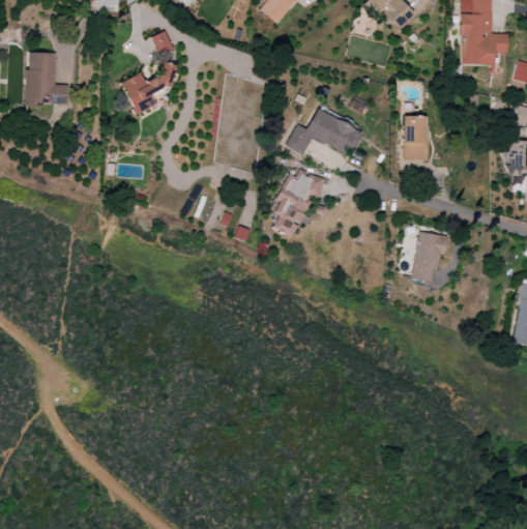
[(277,24),(296,0),(267,0),(260,9),(277,24)]
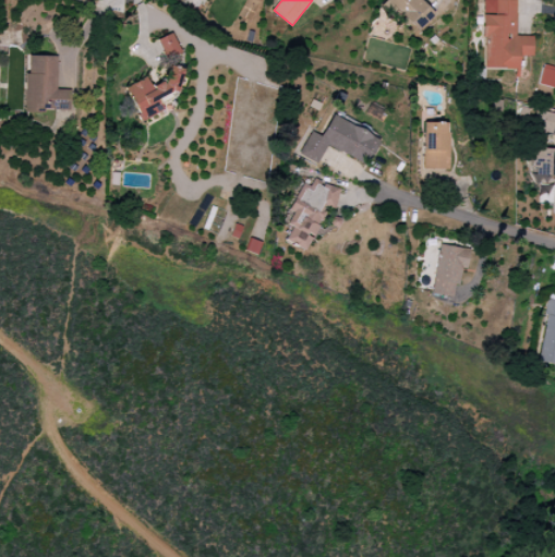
[(418,31),(435,14),(422,0),(390,0),(405,15),(401,19),(408,26),(411,24),(418,31)]
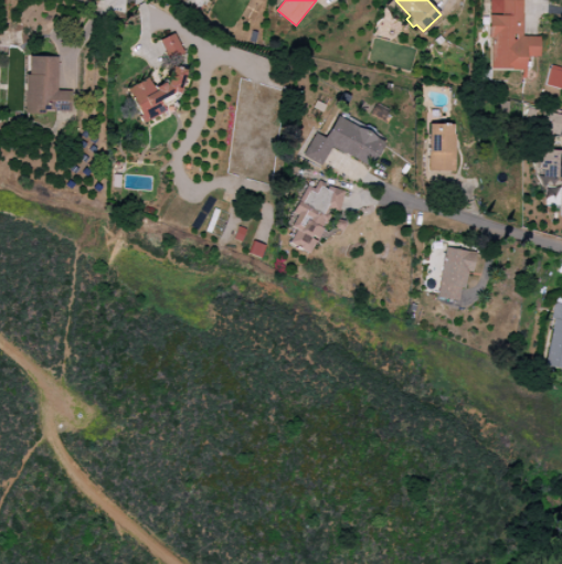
[(491,0),(490,36),(494,38),(492,68),(522,68),(522,76),(527,76),(527,56),(541,56),(541,36),(523,35),(525,0),(491,0)]
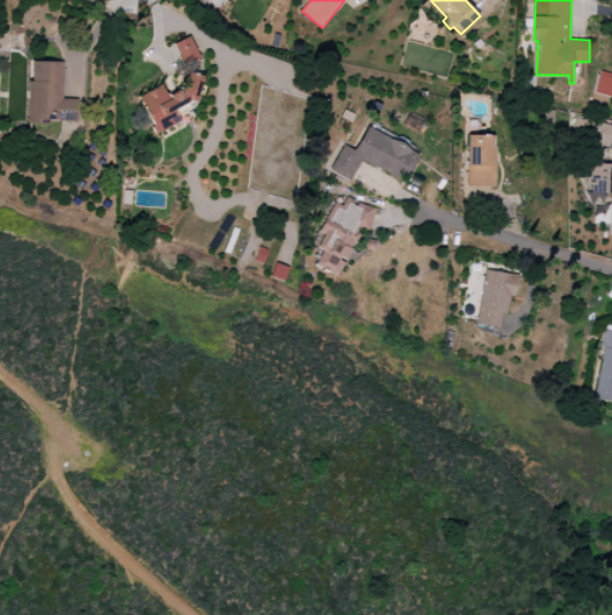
[(185,65),(202,58),(192,36),(176,42),(185,65)]
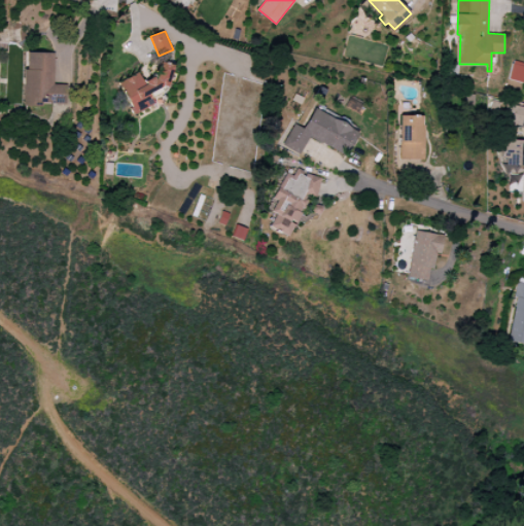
[(56,53),(27,51),(25,104),(54,105),(54,94),(69,95),(69,84),(55,83),(56,53)]
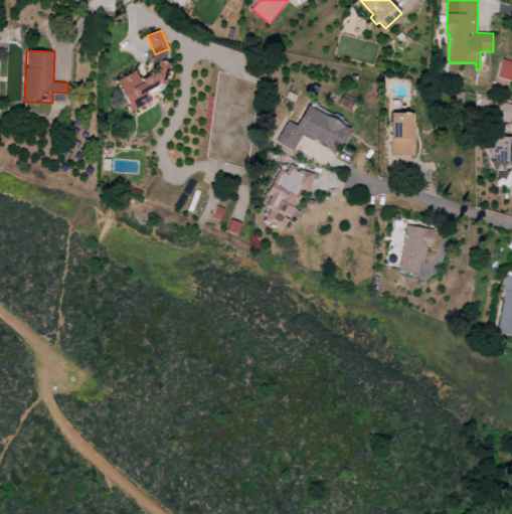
[(137,71),(119,79),(132,111),(153,102),(148,90),(167,81),(164,75),(171,72),(166,59),(154,64),(157,72),(141,79),(137,71)]
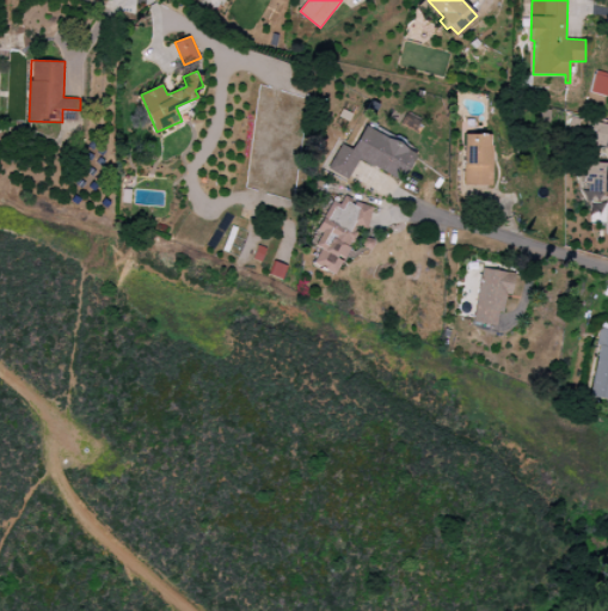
[(593,92),(607,96),(607,72),(596,71),(593,92)]
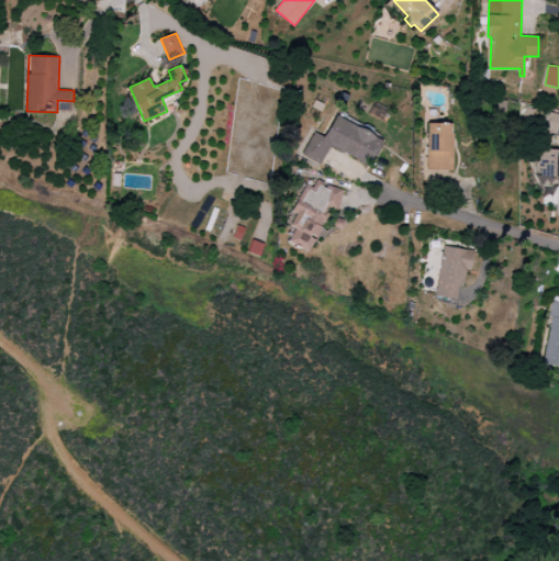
[(558,113),(549,112),(547,133),(558,134),(558,113)]
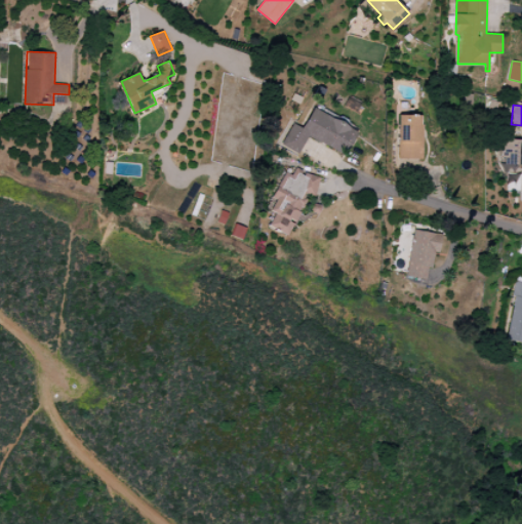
[(293,123),(283,146),(300,153),(308,136),(347,154),(358,128),(313,109),(305,128),(293,123)]
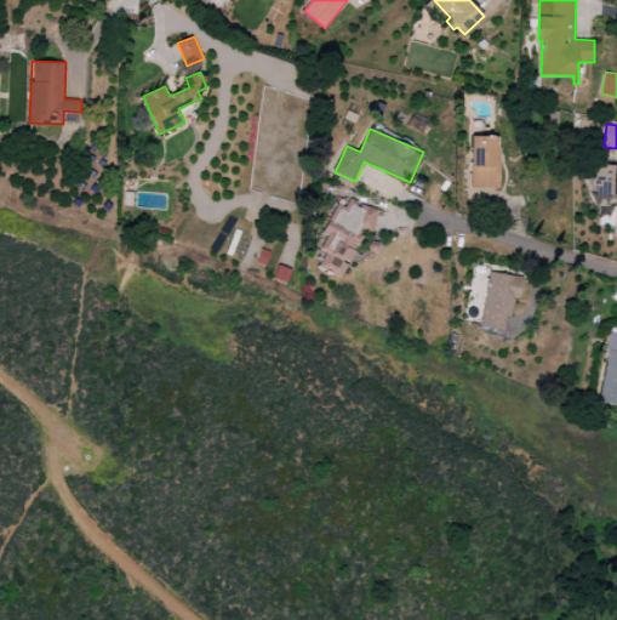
[(502,188),(501,136),(473,136),(473,188),(502,188)]
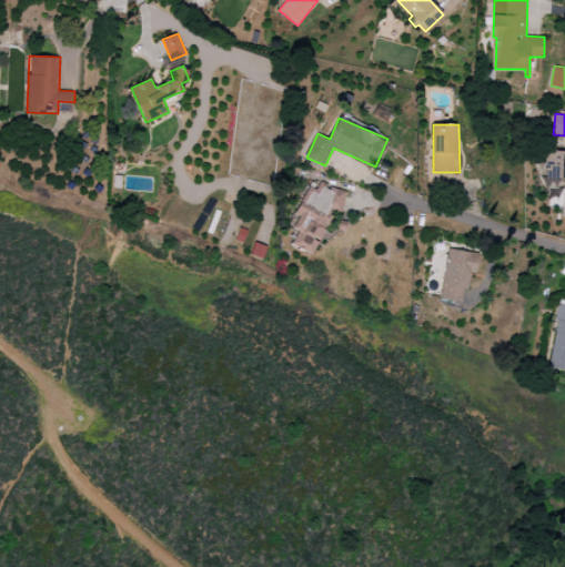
[(564,150),(546,150),(546,180),(564,180),(564,150)]
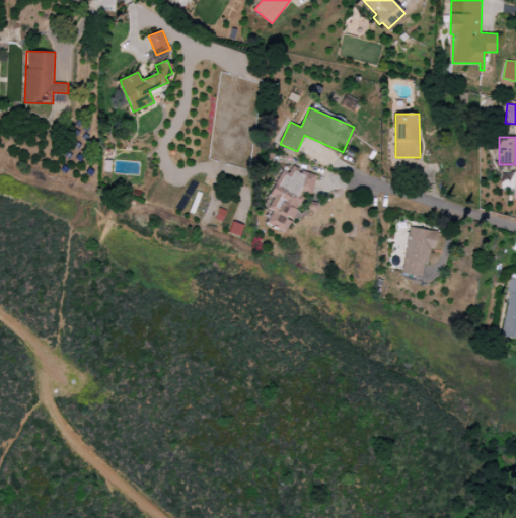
[(318,176),(294,165),(290,172),(283,169),(266,207),(273,210),(266,224),(286,233),(305,191),(311,194),(318,176)]
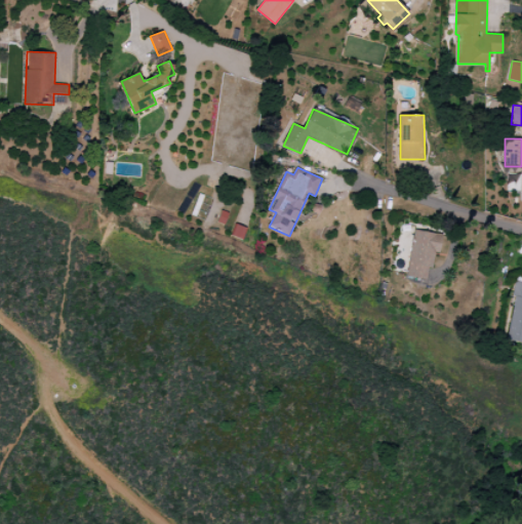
[(244,239),(248,228),(237,224),(232,235),(244,239)]
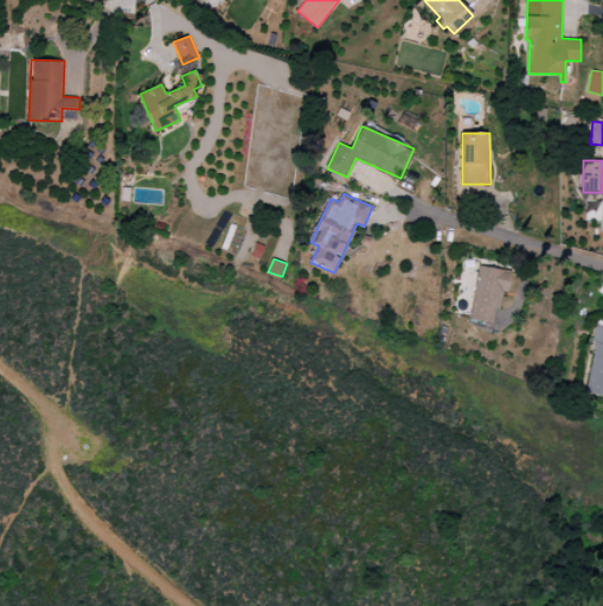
[(495,324),(501,292),(508,293),(513,272),(480,266),(470,318),(495,324)]
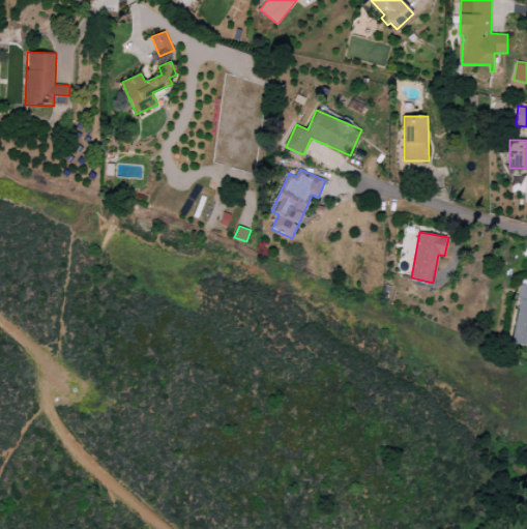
[(526,284),(524,284),(511,343),(526,345),(526,284)]
